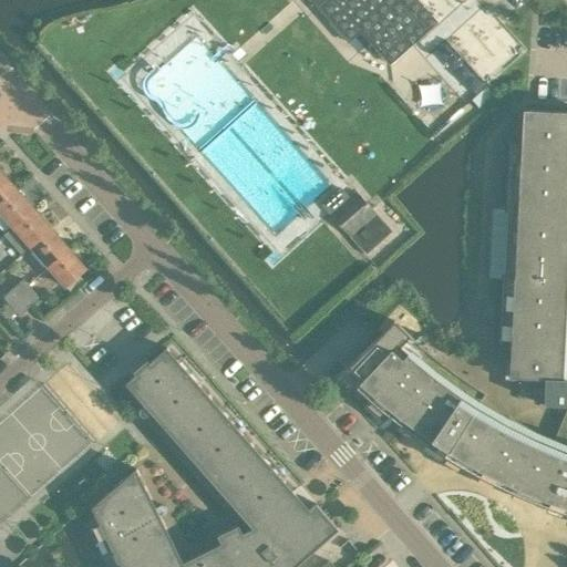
[(323,0),(325,1),(327,3),(320,10),(348,42),(360,31),(390,63),(435,22),(415,0),(323,0)]
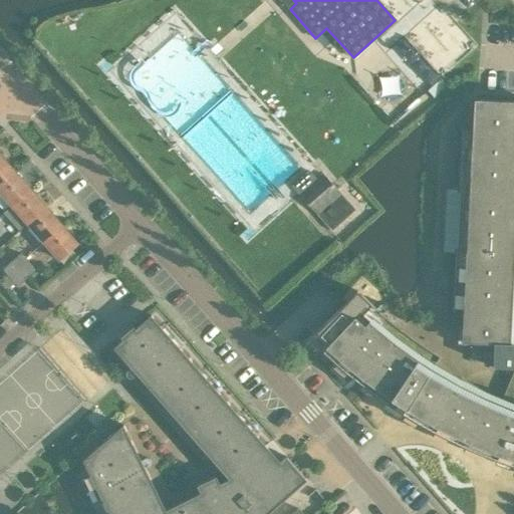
[(356,290),(341,305),(334,312),(313,334),(315,336),(320,342),(322,344),(318,348),(330,358),(341,367),(352,376),(358,381),(364,387),(371,392),(378,397),(387,403),(396,409),(404,414),(445,437),(488,456),(513,464),(513,344),(510,344),(513,261),(513,101),(474,99),(472,130),(461,129),(457,192),(461,192),(458,249),(454,249),(451,312),(463,312),(461,342),(494,344),(492,366),(513,367),(513,368),(510,379),(501,401),(497,402),(475,392),(454,380),(433,368),(441,356),(411,336),(382,314),(356,290)]
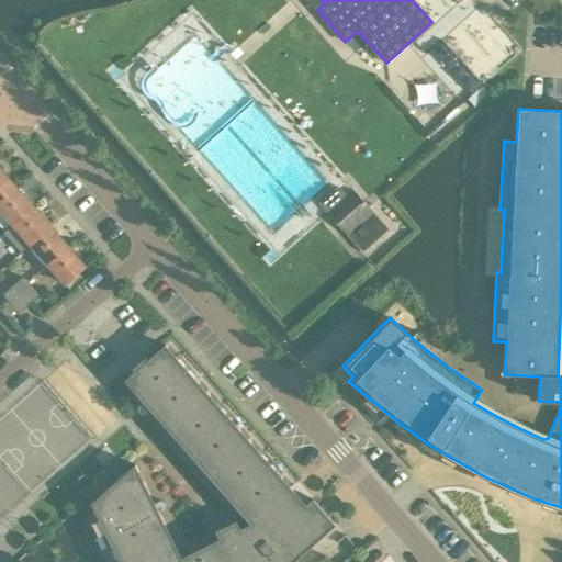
[(0,200),(15,187),(0,169),(0,200)]
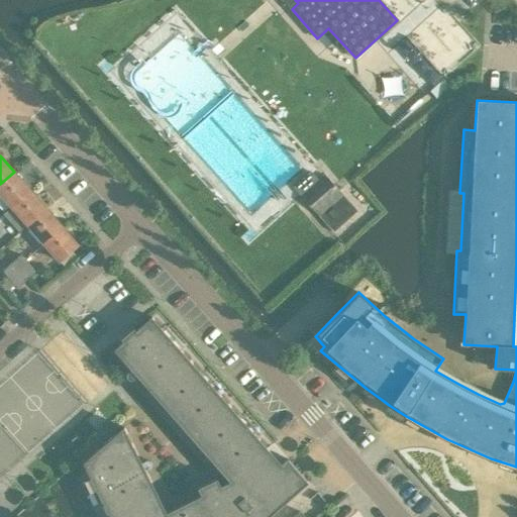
[(293,187),(333,232),(357,210),(324,175),(319,180),(310,171),(293,187)]
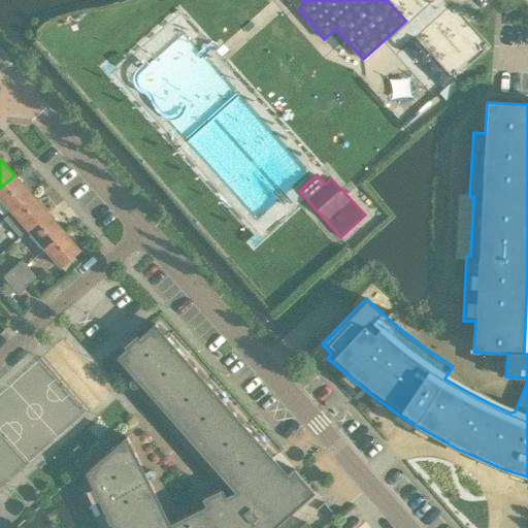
[(14,175),(0,188),(0,197),(11,210),(31,195),(14,175)]
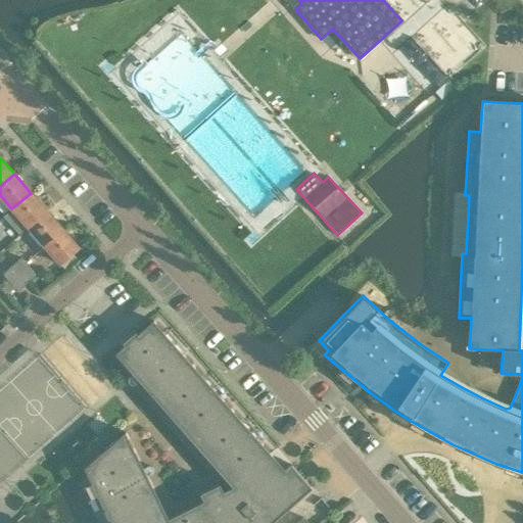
[(11,208),(3,217),(19,235),(28,227),(46,210),(31,193),(11,208)]
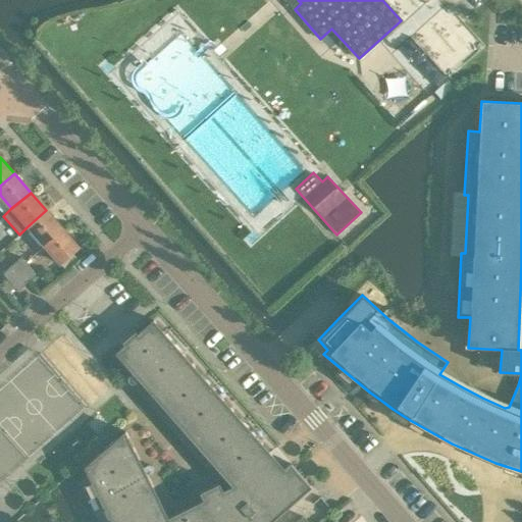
[(46,210),(28,226),(44,245),(62,228),(46,210)]
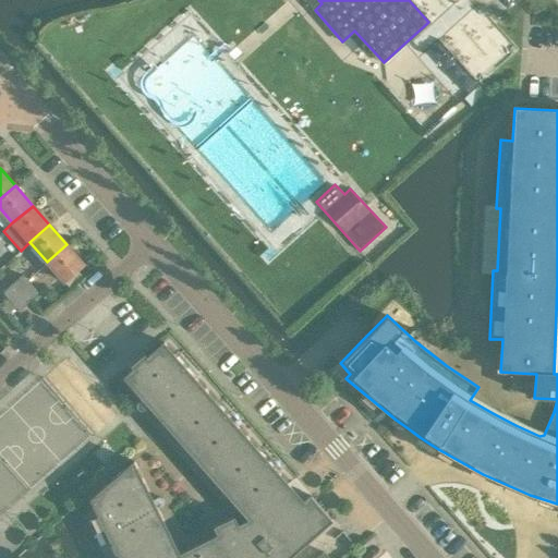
[(67,244),(47,262),(64,282),(84,265),(67,244)]
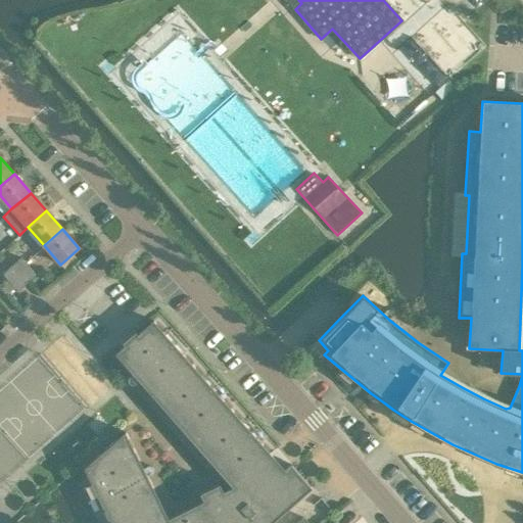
[(19,275),(29,267),(21,258),(12,267),(19,275)]
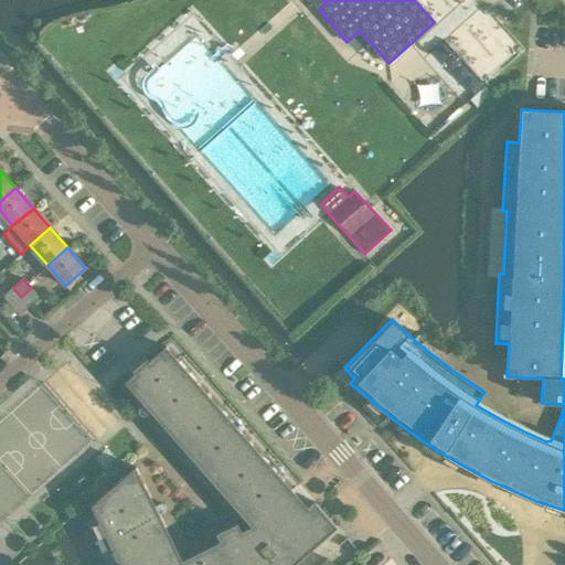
[(39,297),(31,288),(21,297),(13,288),(3,296),(19,313),(39,297)]
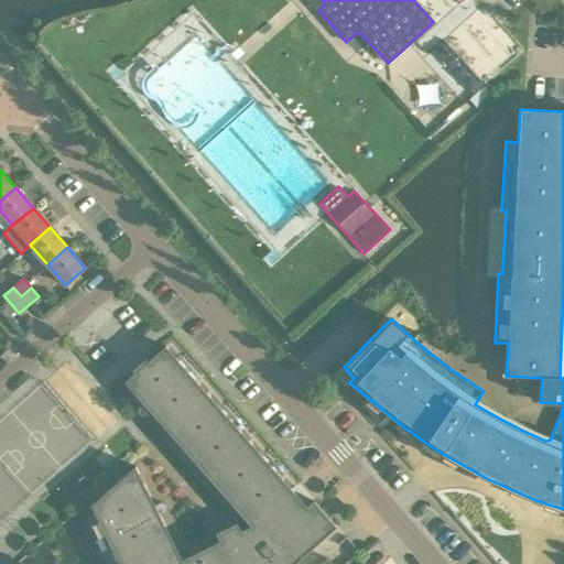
[(91,507),(82,517),(105,563),(293,563),(337,525),(339,523),(317,498),(314,500),(300,483),(292,489),(282,476),(289,470),(269,448),(262,454),(240,429),(247,423),(227,401),(220,407),(198,381),(204,376),(185,354),(179,359),(166,346),(149,360),(145,357),(132,370),(134,372),(125,381),(251,525),(241,530),(237,522),(216,532),(220,541),(182,560),(136,466),(91,505),(91,507)]
